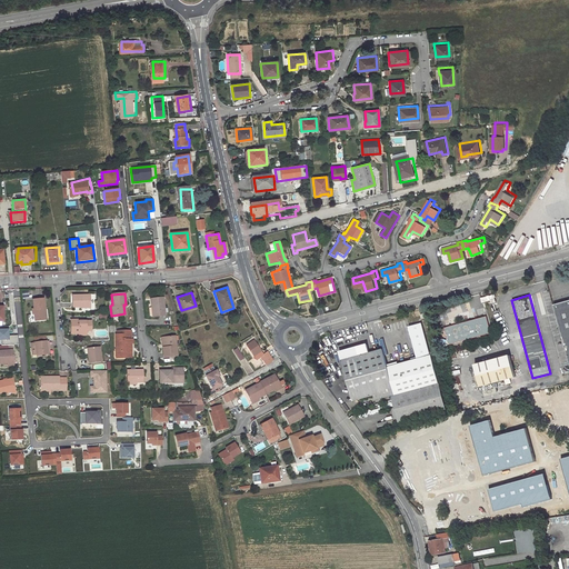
[(90,296),(72,296),(72,308),(90,307),(90,296)]
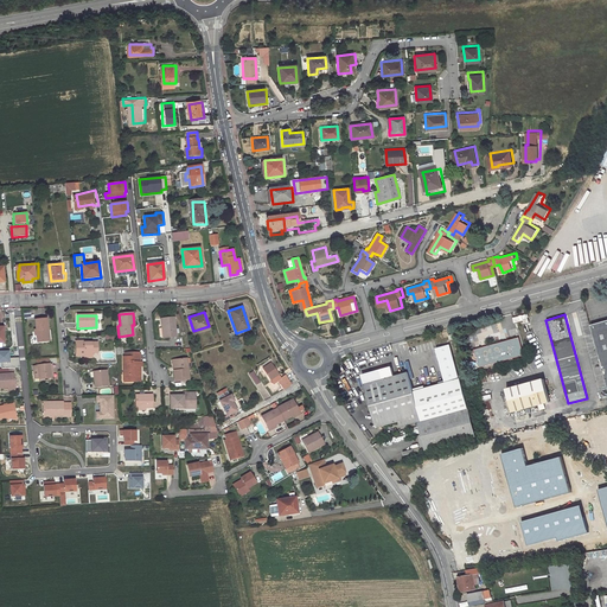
[(34,327),(36,332),(37,332),(38,343),(48,342),(46,330),(49,330),(46,318),(36,320),(36,326),(34,327)]
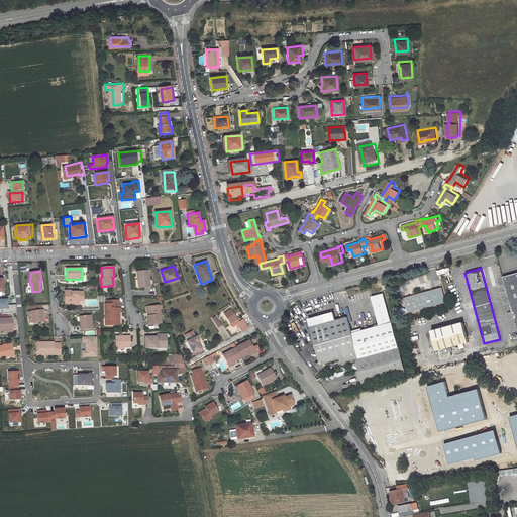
[(149,287),(148,271),(138,271),(138,279),(140,279),(140,287),(149,287)]
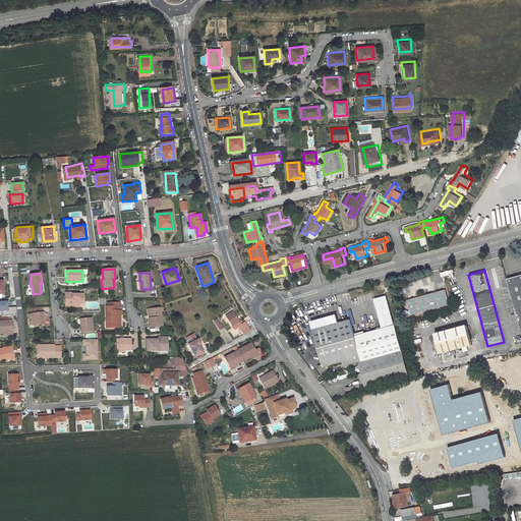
[(520,274),(507,278),(520,332),(520,274)]
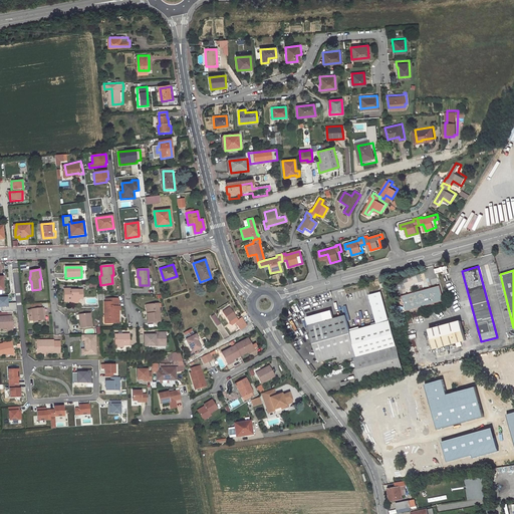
[(414,293),(408,294),(402,296),(406,309),(443,299),(439,285),(414,293)]
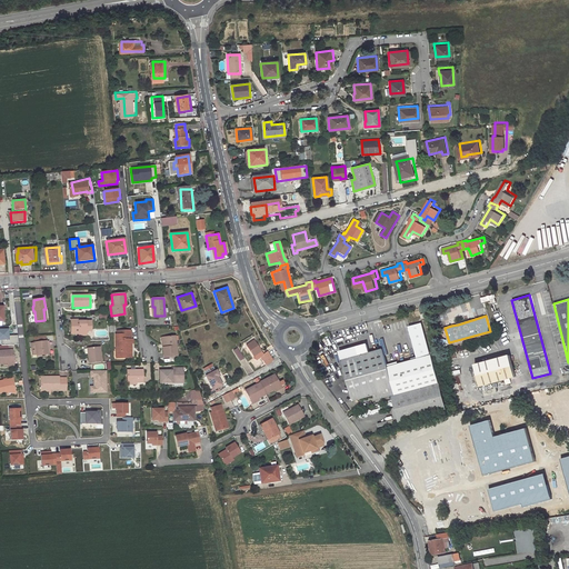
[(79,320),(70,321),(70,329),(73,329),(73,335),(86,333),(86,331),(90,331),(90,321),(80,322),(79,320)]
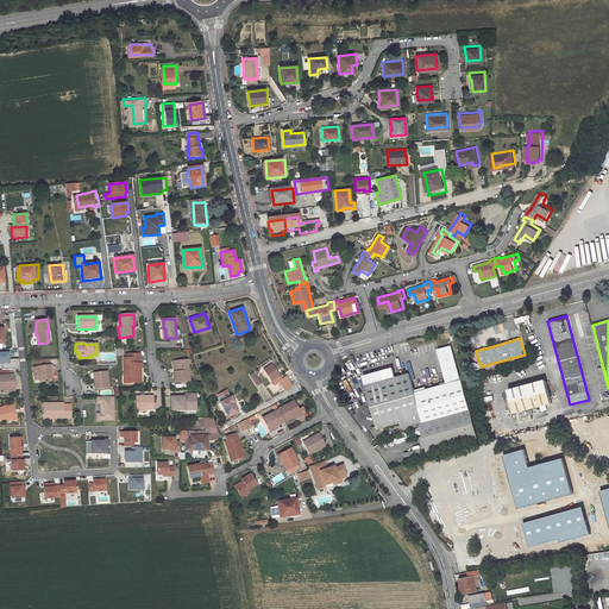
[(399,422),(418,418),(419,422),(419,424),(470,410),(462,378),(453,345),(438,350),(447,383),(414,391),(409,372),(395,376),(393,368),(363,376),(377,428),(399,422)]
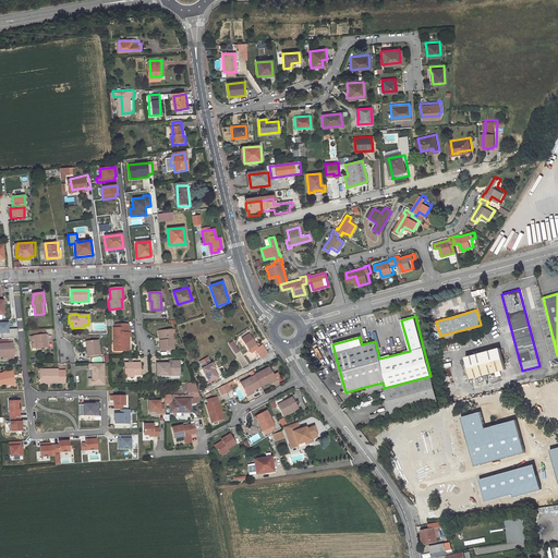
[(114,332),(114,344),(116,344),(116,352),(126,352),(126,342),(129,342),(129,338),(130,338),(130,335),(128,335),(129,326),(116,325),(116,332),(114,332)]
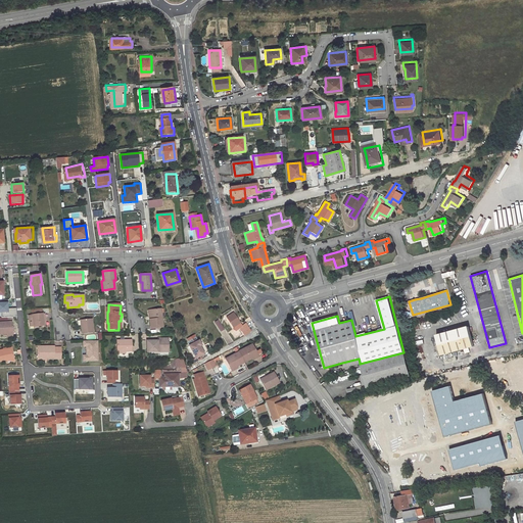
[(231,308),(224,314),(230,323),(237,318),(231,308)]
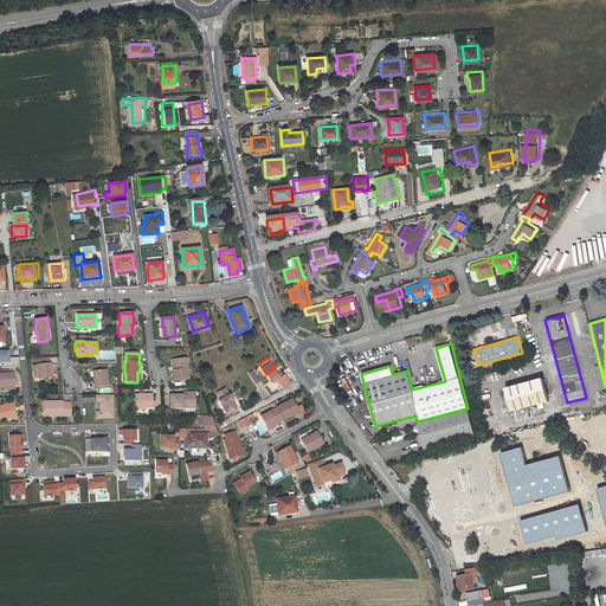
[(191,381),(188,361),(178,361),(178,371),(175,372),(176,382),(191,381)]
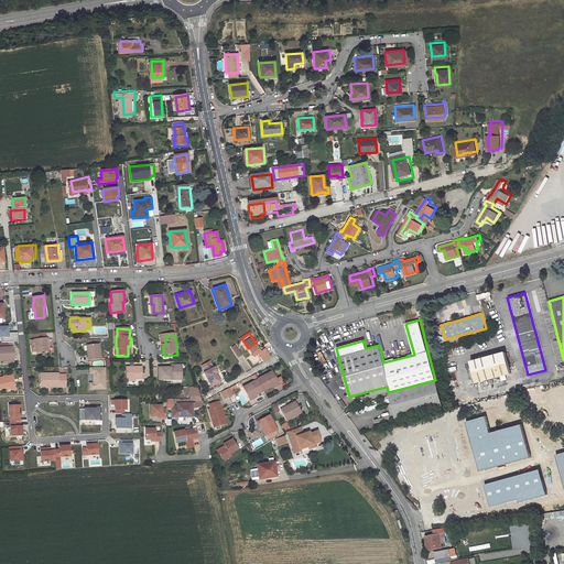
[(39,353),(50,351),(49,343),(51,343),(50,338),(34,340),(34,345),(39,345),(39,353)]
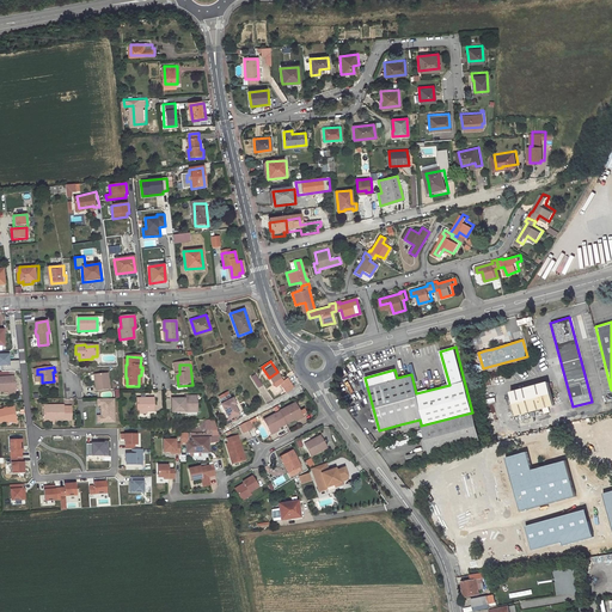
[(95,381),(95,391),(109,390),(108,372),(96,373),(96,381),(95,381)]
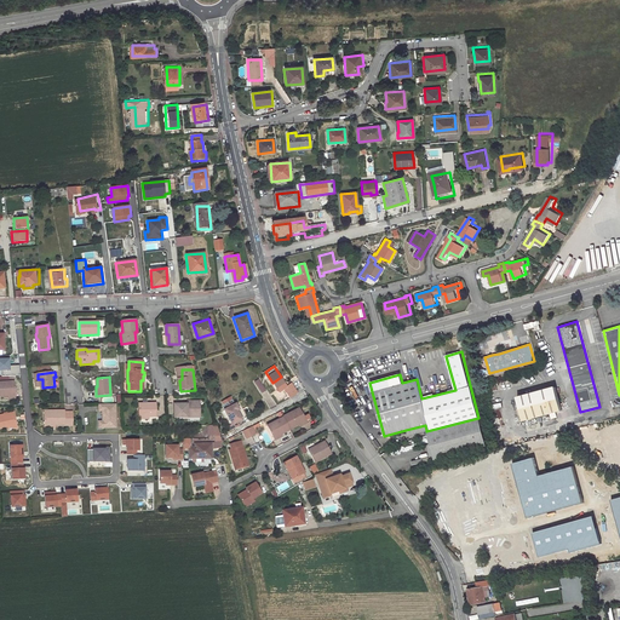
[(281,382),(292,397),(299,394),(288,377),(283,379),(281,382)]
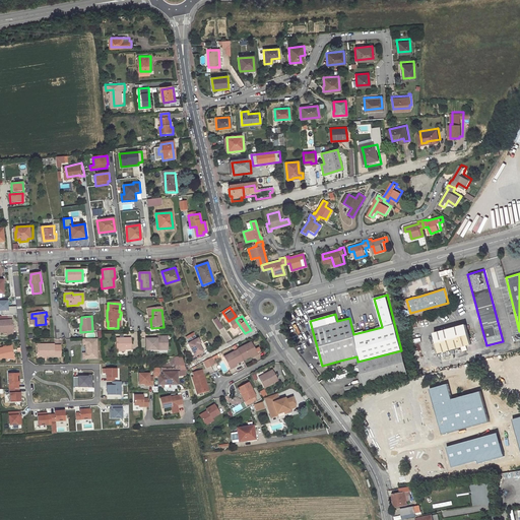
[(216,318),(213,320),(218,329),(221,328),(216,318)]
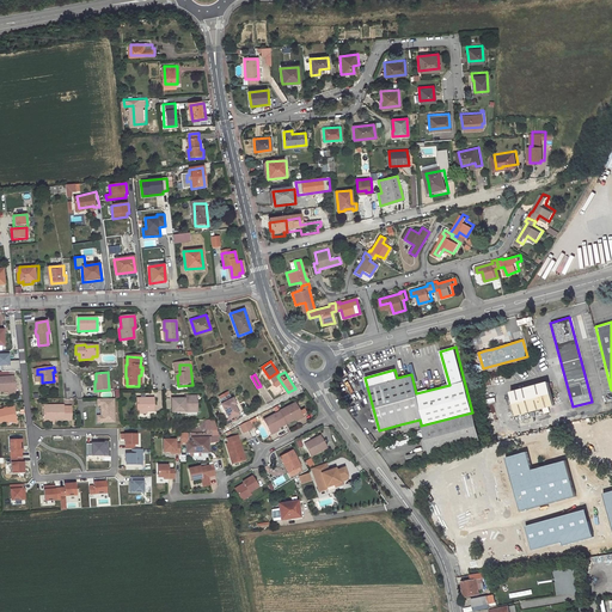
[(0,393),(8,393),(17,392),(16,378),(0,378),(0,393)]
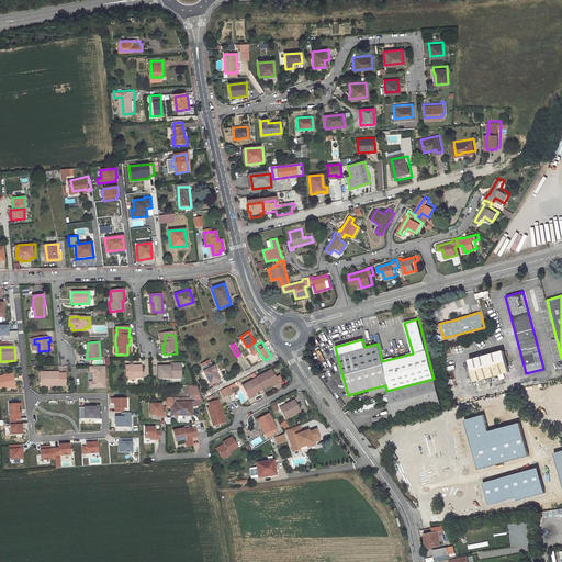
[(503,350),(469,360),(474,381),(475,386),(502,379),(501,374),(508,372),(503,350)]
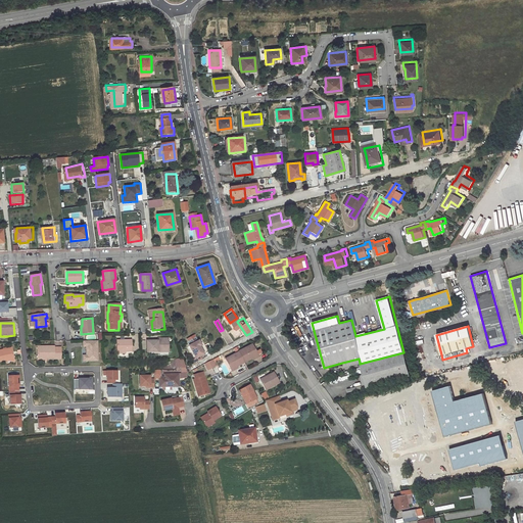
[(151,349),(168,350),(168,339),(162,339),(162,341),(146,341),(146,352),(151,352),(151,349)]
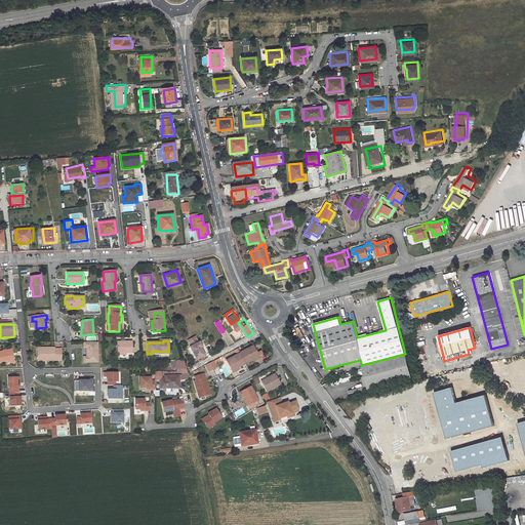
[(202,345),(199,340),(190,347),(197,358),(205,354),(200,346),(202,345)]
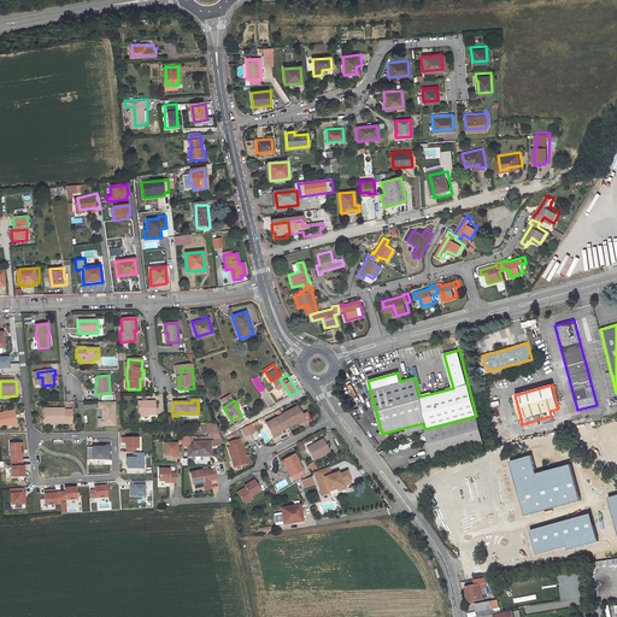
[(139,415),(148,415),(156,415),(156,401),(139,401),(139,415)]
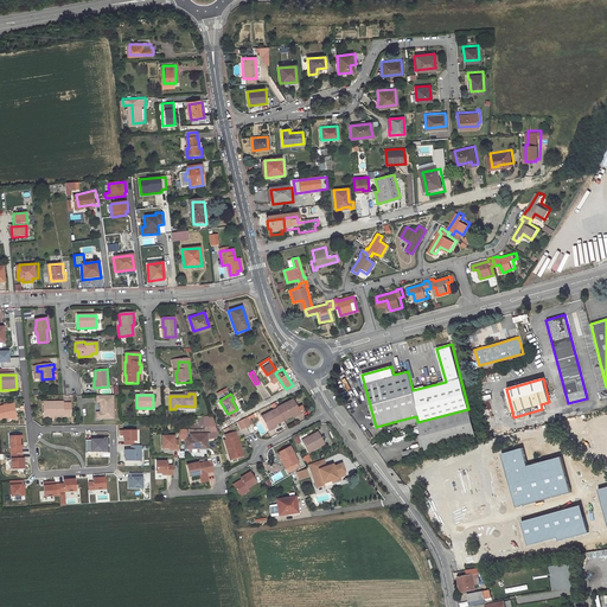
[(112,396),(96,396),(96,403),(100,403),(100,413),(100,420),(113,419),(112,396)]
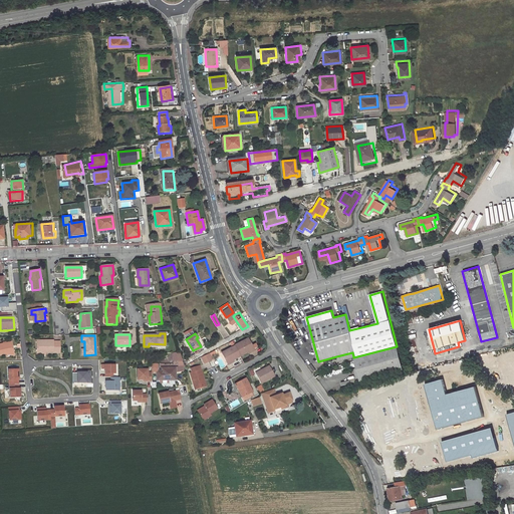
[(249,336),(237,343),(235,344),(240,353),(248,348),(254,345),(255,348),(259,345),(257,340),(252,343),(249,336)]
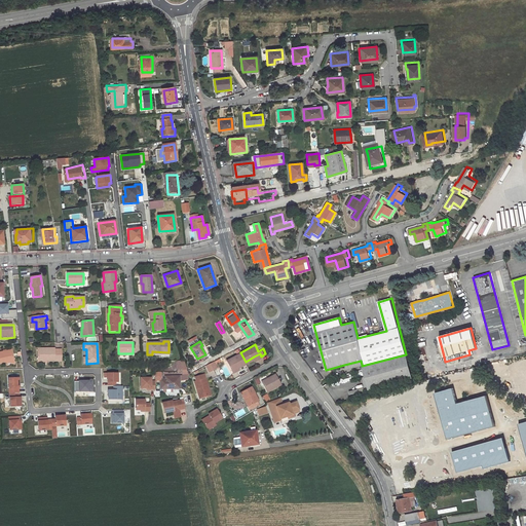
[(47,360),(55,360),(55,361),(62,361),(62,349),(54,349),(54,348),(44,348),(44,349),(38,349),(38,362),(47,361),(47,360)]
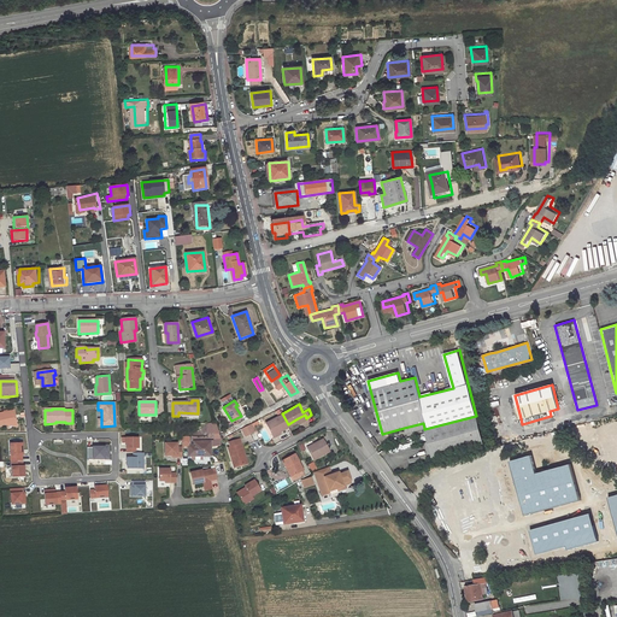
[(0,424),(10,423),(18,422),(16,410),(0,412),(0,424)]
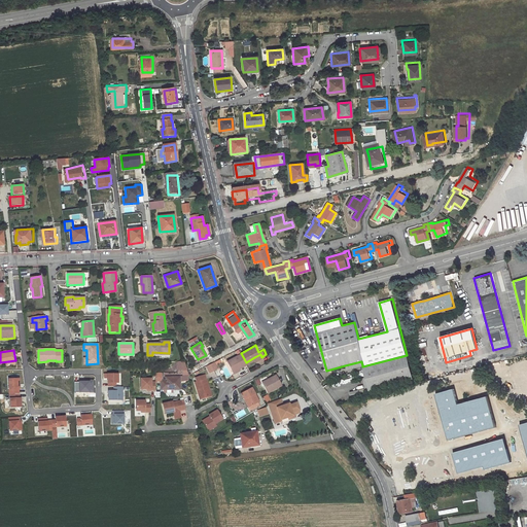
[(239,366),(246,362),(241,353),(239,354),(227,360),(234,370),(239,366)]
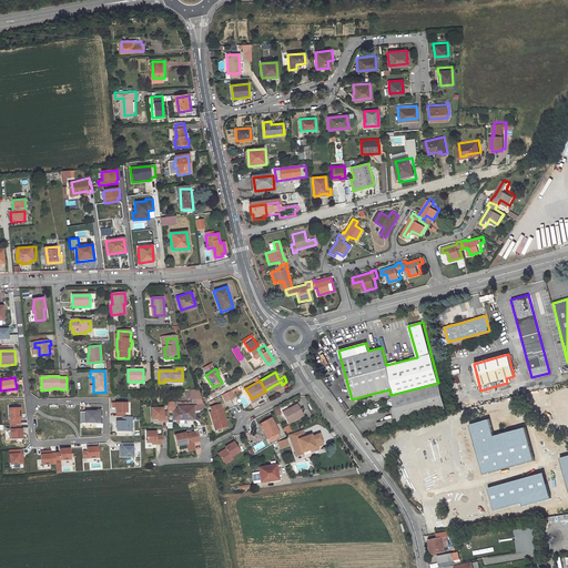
[(438,383),(391,395),(394,407),(398,421),(446,408),(438,383)]
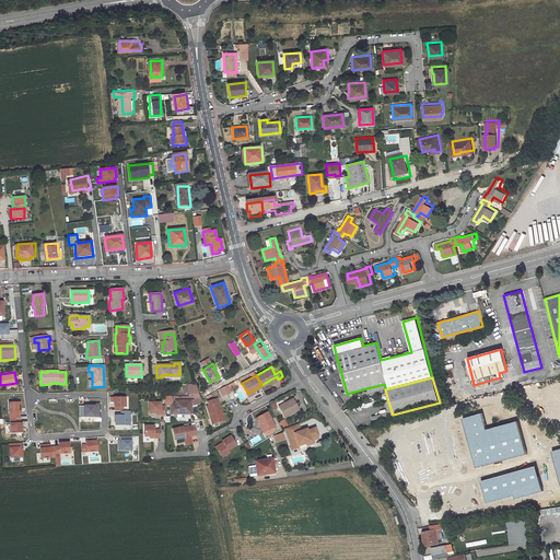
[(384,384),(366,388),(369,393),(385,388),(384,384)]
